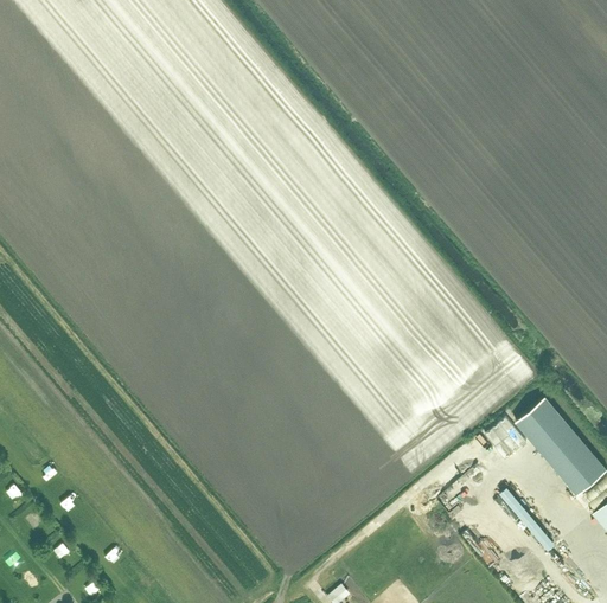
[(577,494),(606,470),(544,397),(516,422),(577,494)]
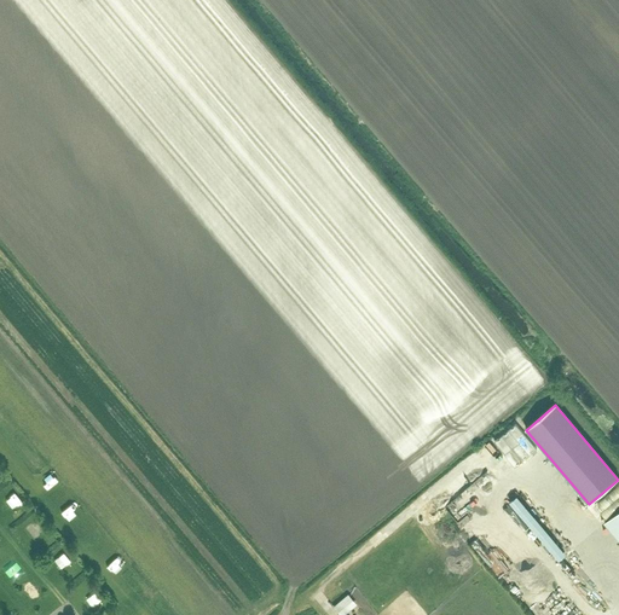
[(505,431),(514,442),(522,435),(514,424),(505,431)]
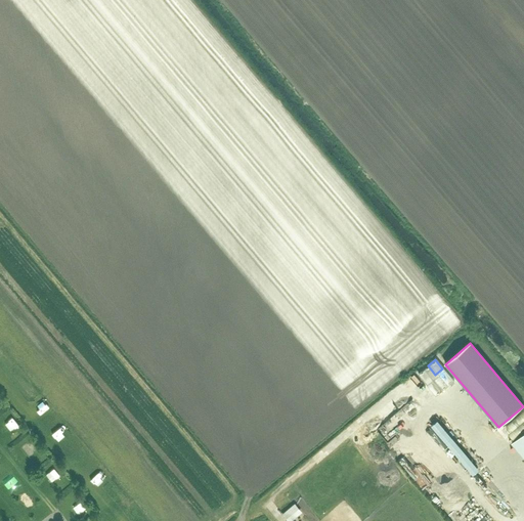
[(446,371),(436,378),(440,385),(451,379),(446,371)]
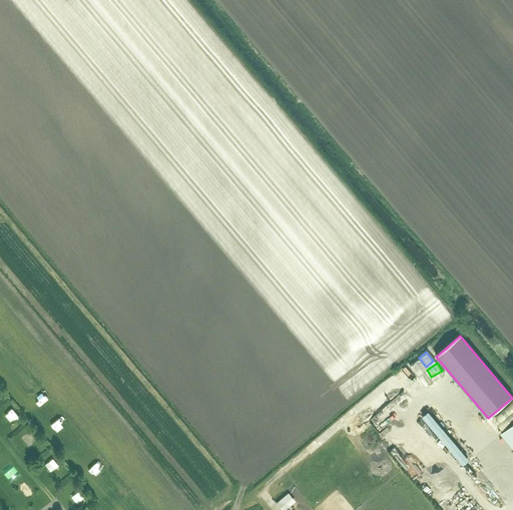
[(30,434),(22,440),(29,448),(36,441),(30,434)]
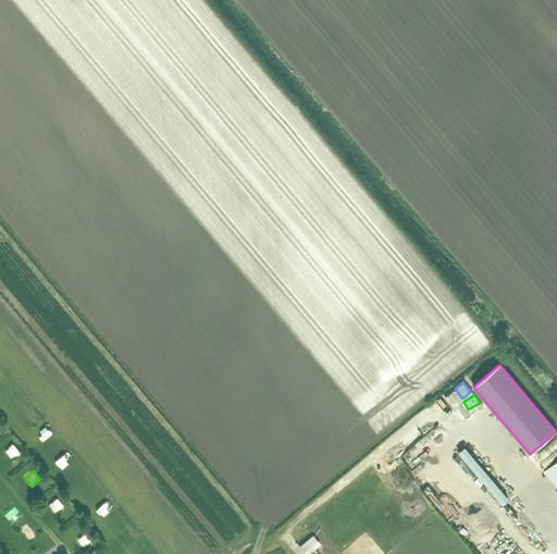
[(53,508),(62,514),(66,506),(58,501),(53,508)]
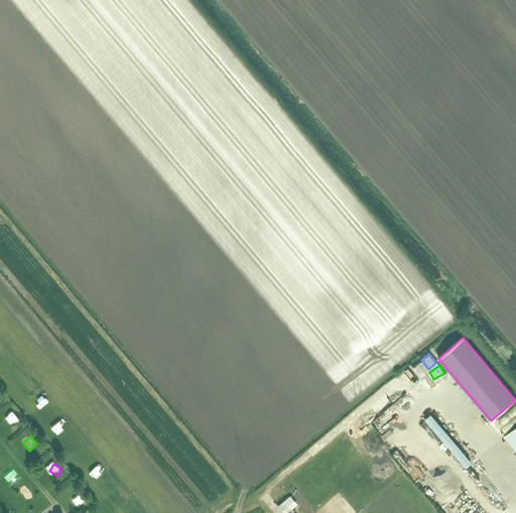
[(289,497),(277,507),(281,512),(288,512),(296,506),(289,497)]
